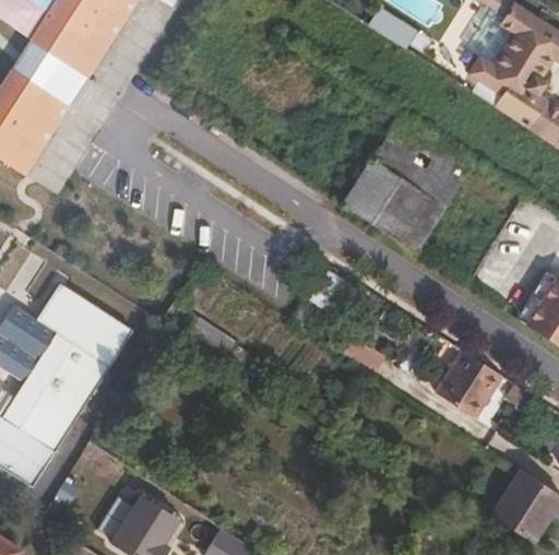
[(18,59),(76,97),(100,59),(106,50),(28,0),(0,0),(0,21),(30,39),(18,59)]
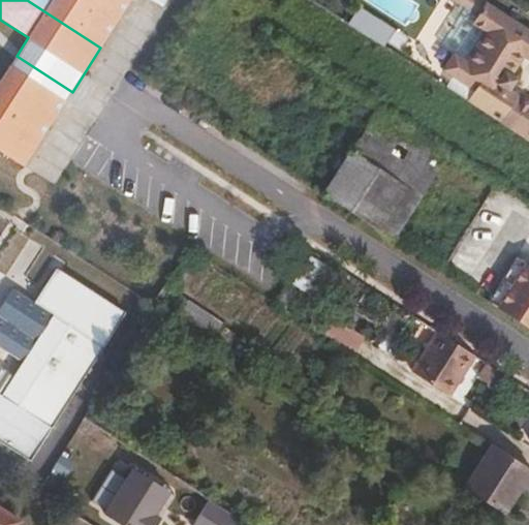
[(27,0),(100,48),(130,0),(155,0),(162,4),(164,0),(27,0)]
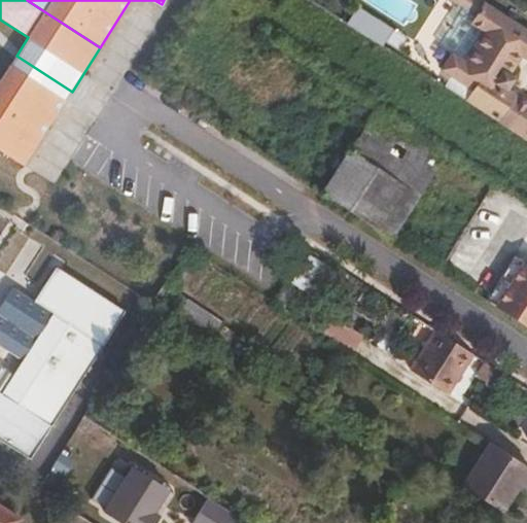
[(526,27),(483,0),(454,0),(463,6),(444,42),(453,47),(443,64),(505,106),(499,118),(526,136),(526,97),(507,85),(515,72),(511,70),(502,65),(516,45),(522,49),(526,53),(526,27)]
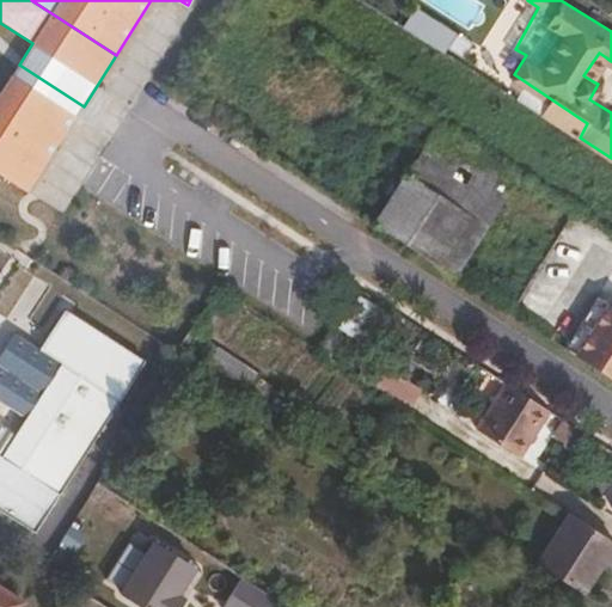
[(402,24),(442,51),(457,31),(415,4),(402,24)]
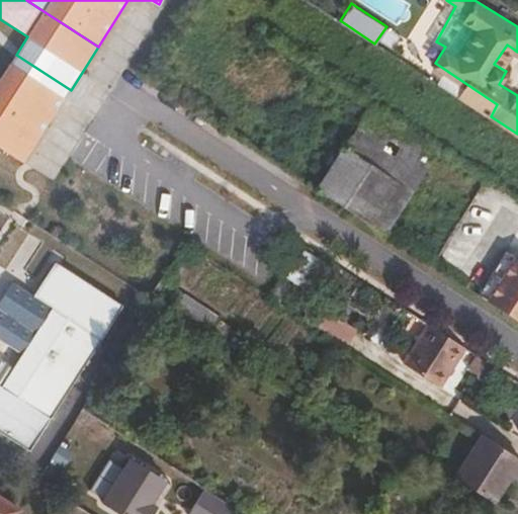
[(513,49),(507,45),(494,64),(502,69),(513,49)]
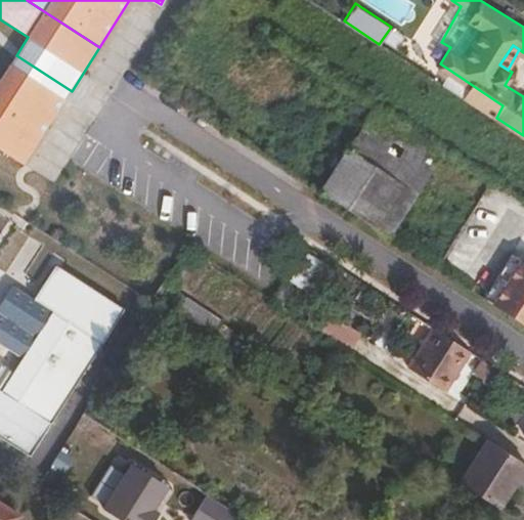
[(0,124),(37,147),(72,91),(16,55),(0,81),(0,124)]
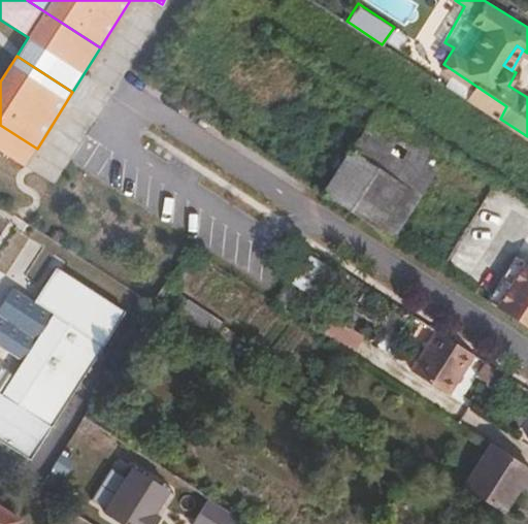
[(447,151),(377,105),(323,191),(393,236),(447,151)]
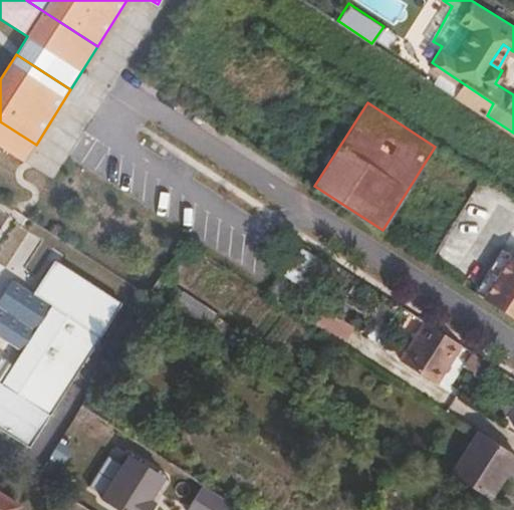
[(36,145),(0,121),(0,147),(25,163),(36,145)]
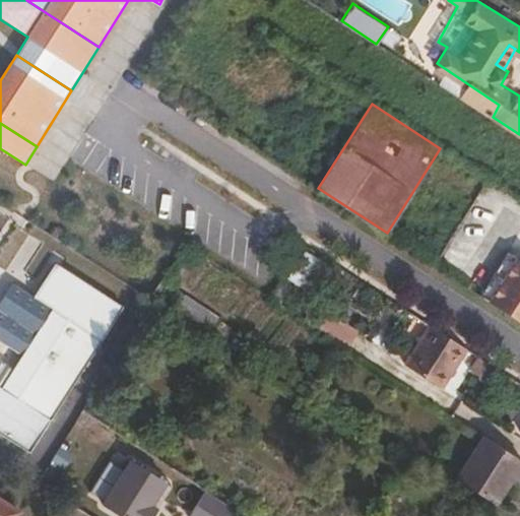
[(519,254),(519,253),(512,249),(480,294),(490,301),(519,254)]
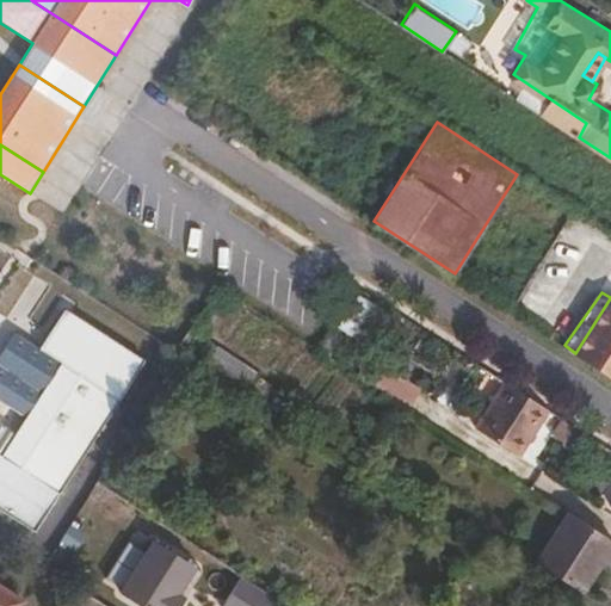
[(610,376),(610,298),(575,353),(610,376)]
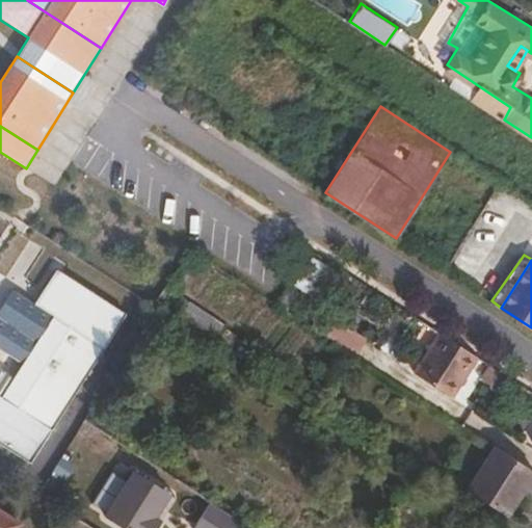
[(0,442),(31,460),(68,401),(123,313),(55,269),(34,302),(11,291),(0,309),(0,341),(26,358),(20,371),(16,377),(3,398),(0,396),(0,442)]
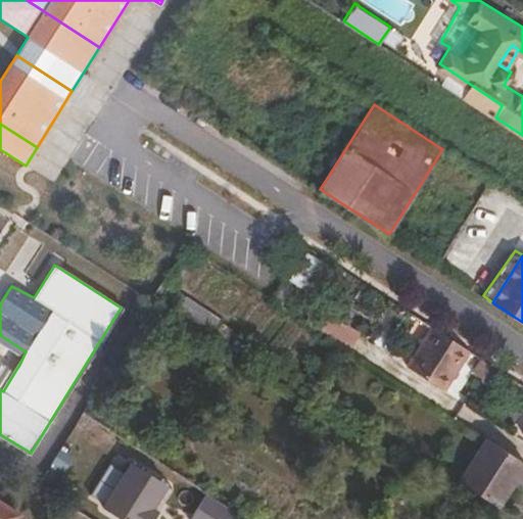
[(217,317),(184,296),(174,313),(207,334),(217,317)]
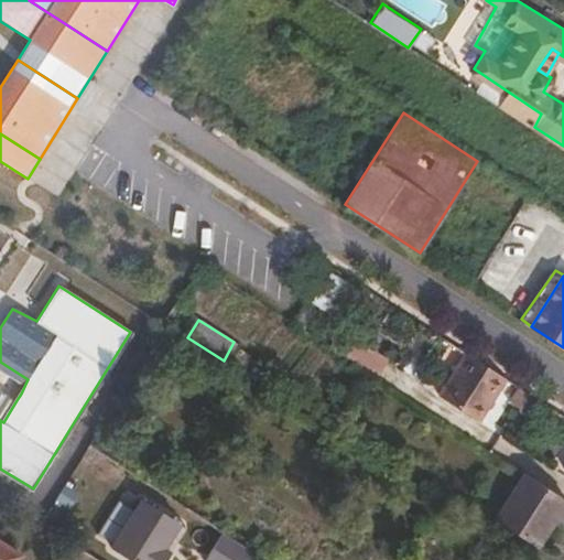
[(379,372),(388,355),(348,336),(340,353),(379,372)]
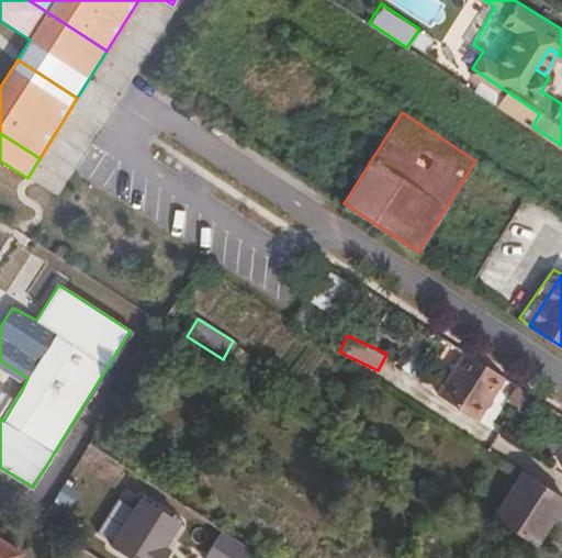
[(506,374),(465,348),(438,390),(478,417),(506,374)]
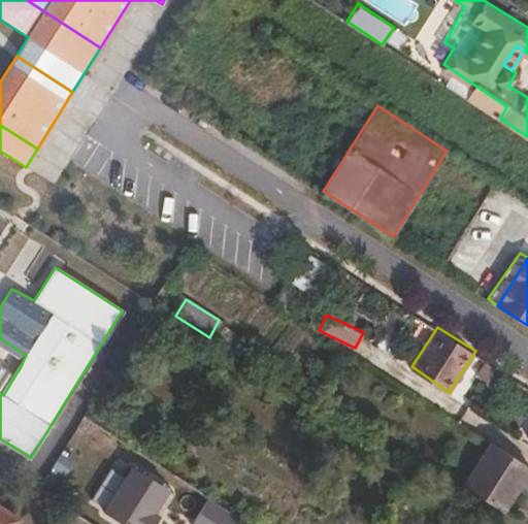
[(497,365),(486,358),(477,372),(488,381),(497,365)]
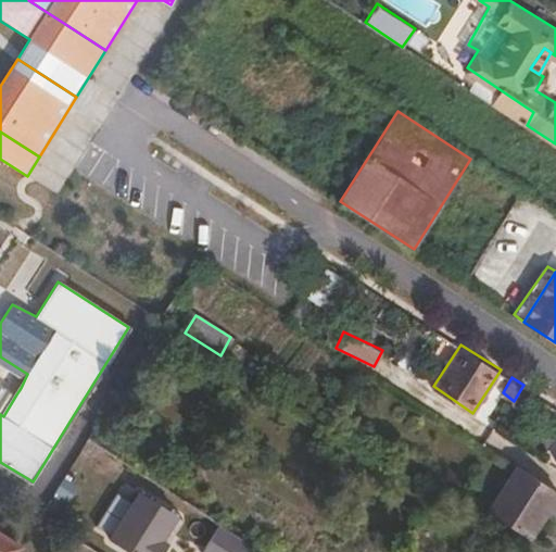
[(16,394),(0,385),(0,414),(3,416),(16,394)]
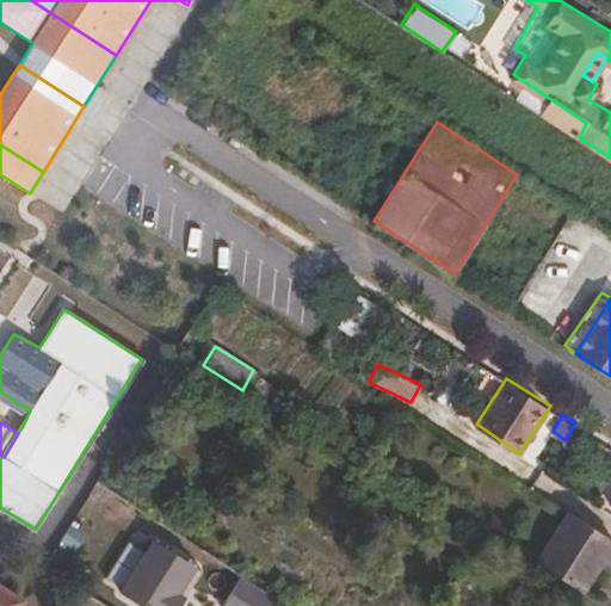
[(610,548),(610,535),(573,511),(541,562),(585,589),(610,548)]
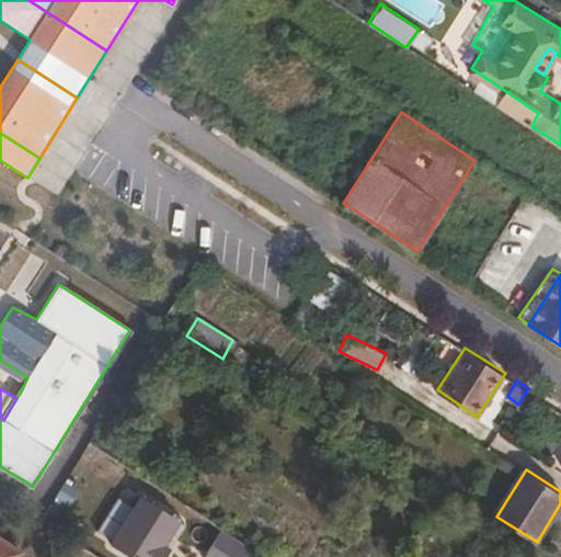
[(156,556),(181,519),(135,490),(105,537),(137,556),(156,556)]
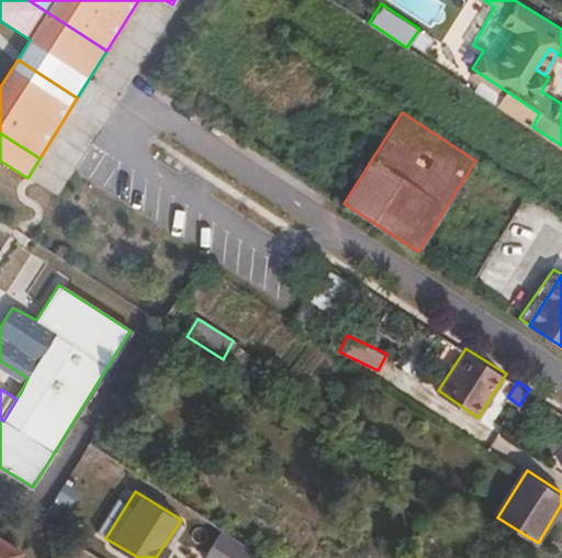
[(245,557),(253,547),(220,526),(200,556),(203,557),(245,557)]
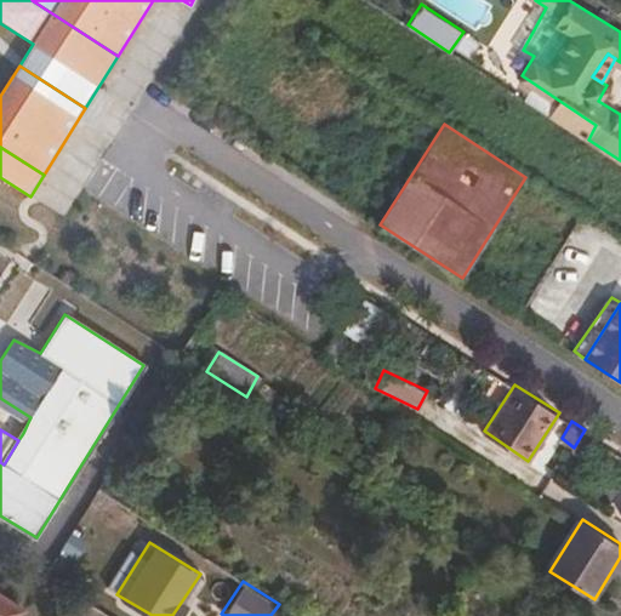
All buildings are outlined.
